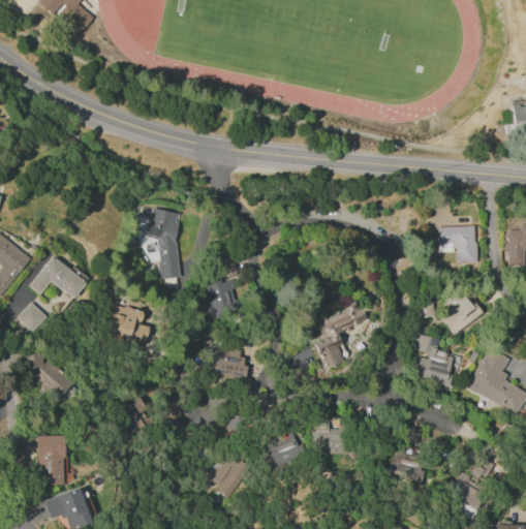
[(39,0),(38,1),(78,37),(94,18),(79,3),(82,1),(81,0),(39,0)]
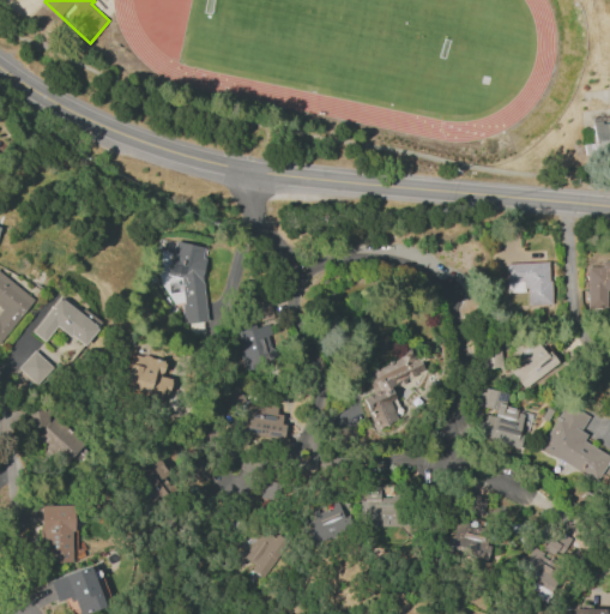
[(609,120),(595,120),(596,144),(591,144),(592,161),(609,160),(609,120)]
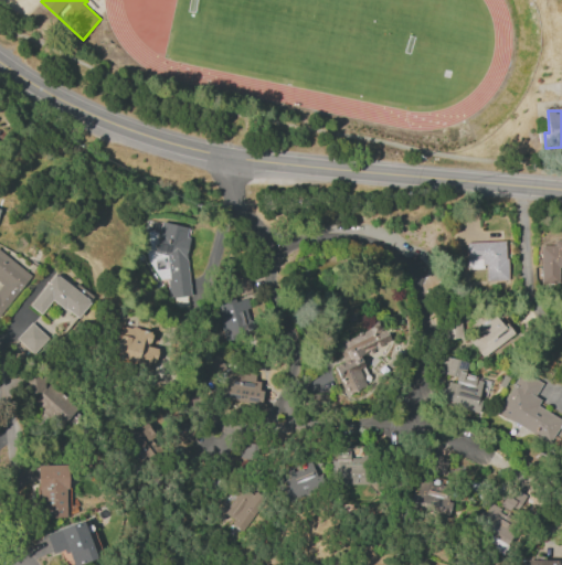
[(193,296),(189,252),(191,242),(190,232),(191,226),(163,222),(158,252),(169,254),(171,276),(170,283),(172,298),(193,296)]
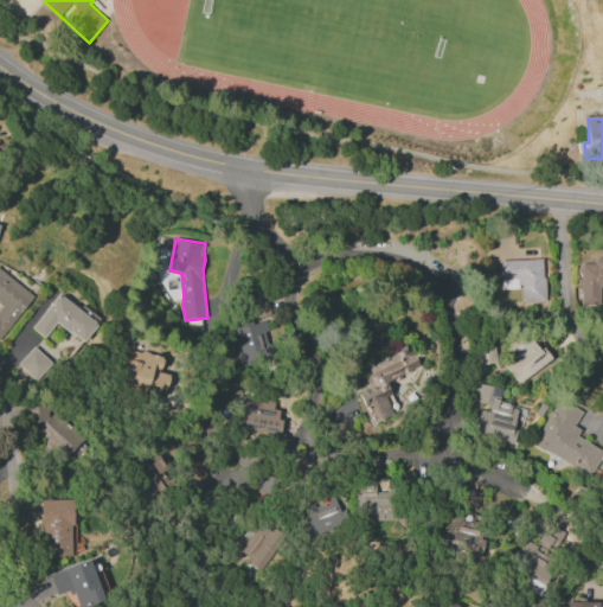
[(504,288),(524,287),(525,301),(547,301),(546,259),(502,260),(504,288)]
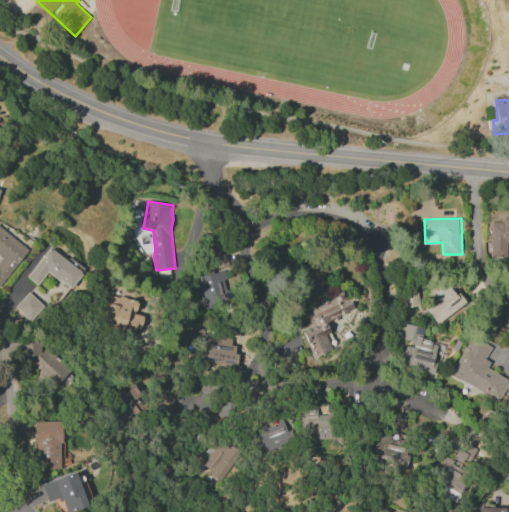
[(0,260),(0,286),(1,287),(30,248),(0,226),(0,254),(3,257),(0,260)]
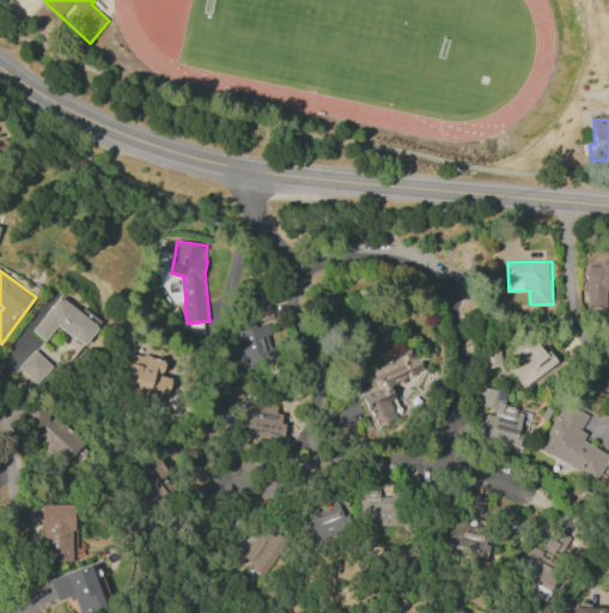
[(86,345),(101,327),(61,297),(35,331),(47,340),(59,325),(86,345)]
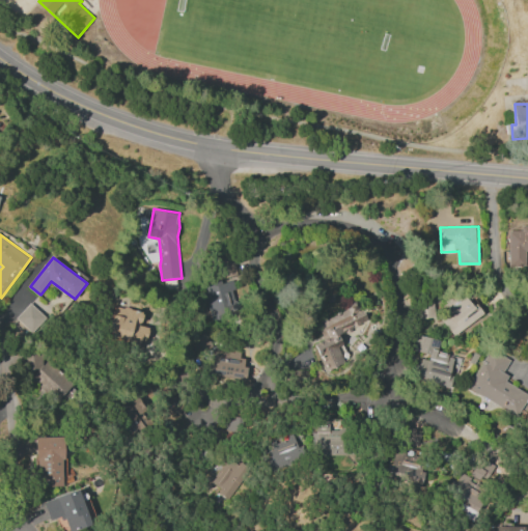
[(206,283),(211,319),(242,315),(237,260),(220,262),(222,281),(206,283)]
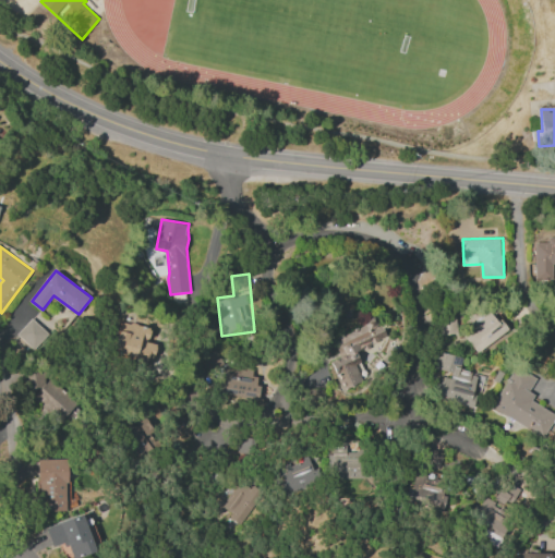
[(510,330),(503,318),(498,322),(487,304),(467,317),(472,327),(465,332),(478,352),(510,330)]
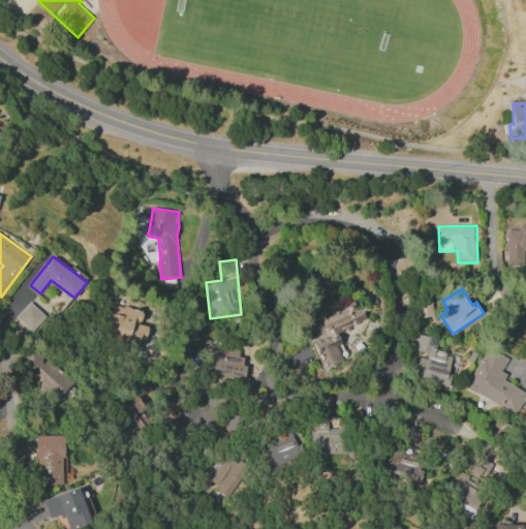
[(18,315),(32,331),(47,317),(32,302),(18,315)]
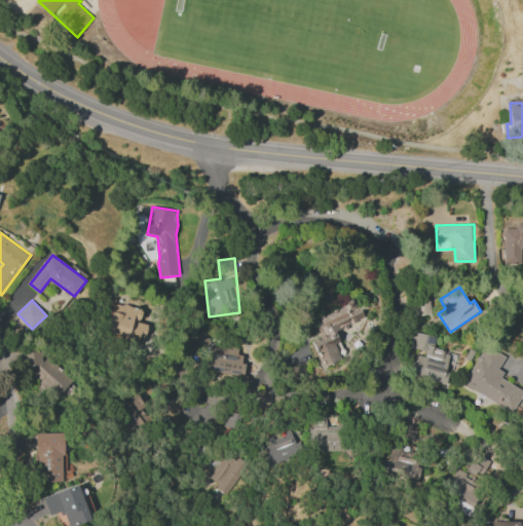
[(348,357),(338,333),(366,321),(358,300),(314,318),(323,336),(314,340),(326,367),(348,357)]
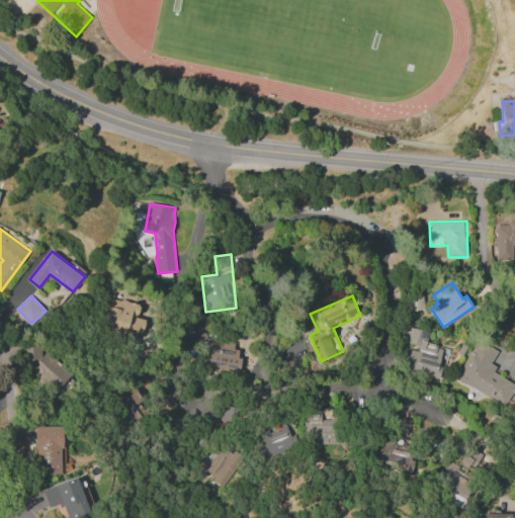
[(142,338),(147,320),(139,318),(142,305),(115,298),(107,330),(142,338)]
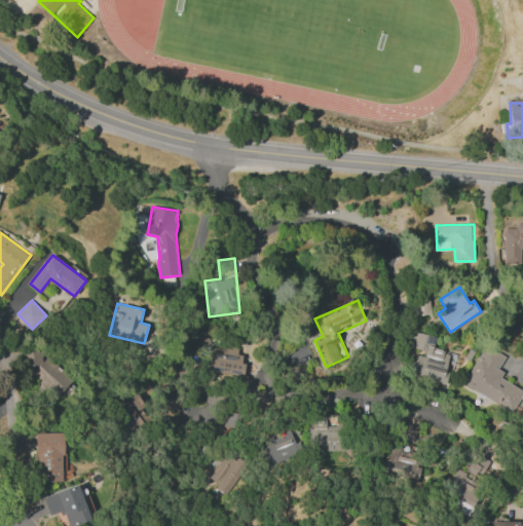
[(190,338),(198,351),(213,343),(216,347),(206,329),(190,338)]
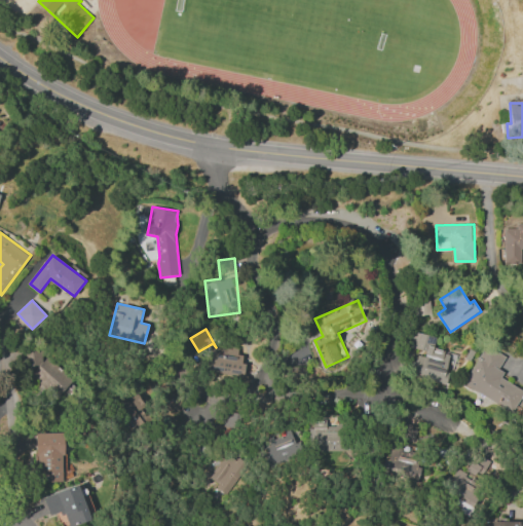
[(454,352),(435,348),(438,337),(415,332),(411,349),(418,350),(413,376),(447,383),(454,352)]
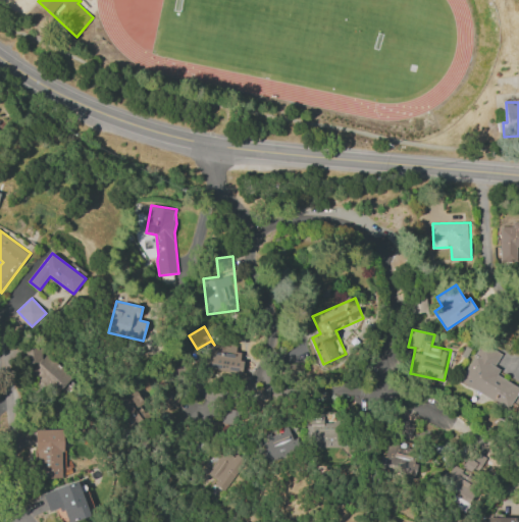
[(518,385),(495,373),(504,355),(481,343),(461,382),(515,411),(518,404),(518,385)]
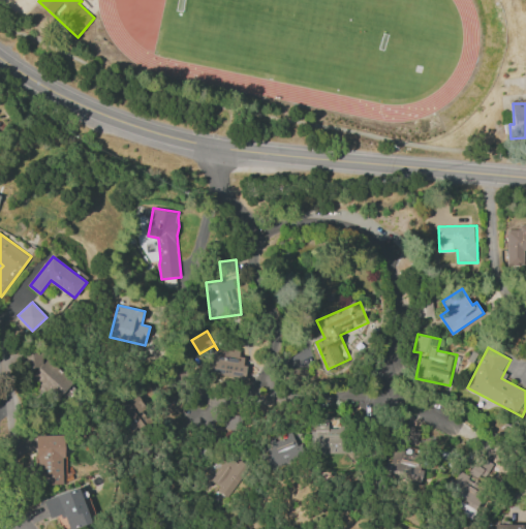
[(210,372),(246,379),(250,355),(214,348),(210,372)]
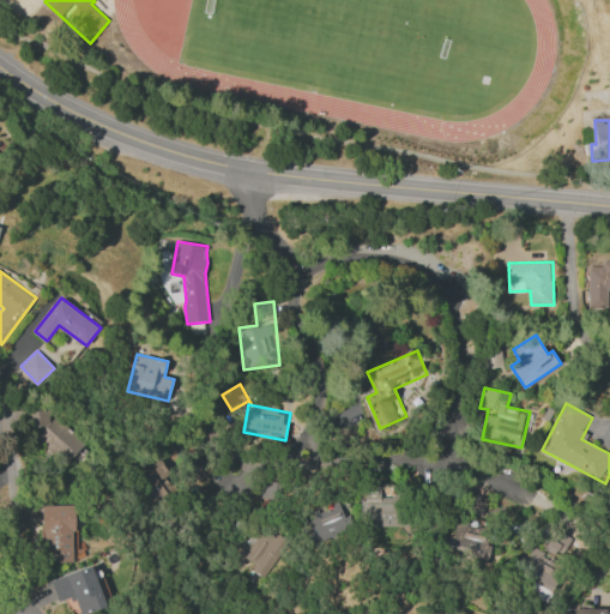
[(42,441),(48,440),(49,455),(60,453),(61,465),(76,463),(74,452),(85,451),(83,434),(70,435),(67,421),(52,423),(50,409),(30,411),(32,429),(40,428),(42,441)]
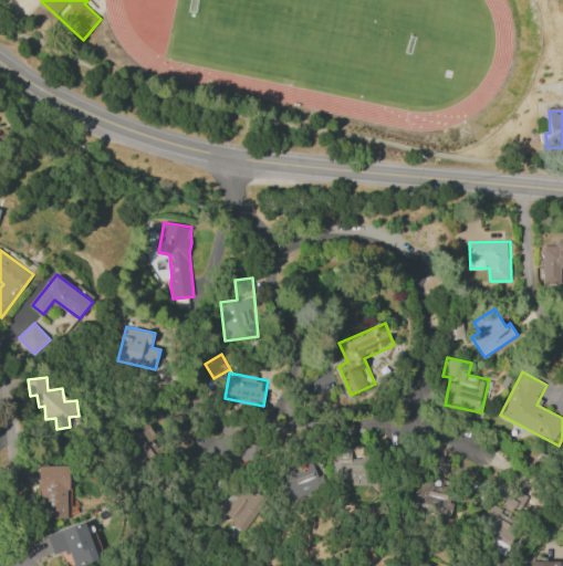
[(194,442),(198,427),(181,421),(177,437),(194,442)]
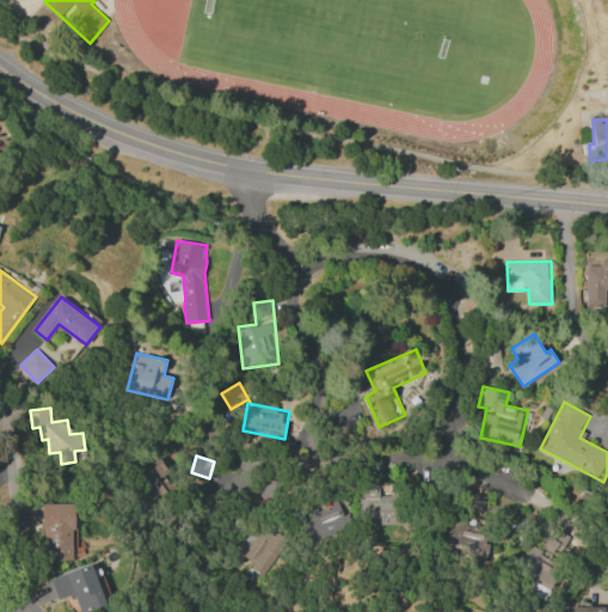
[(154,502),(177,485),(160,461),(137,477),(154,502)]
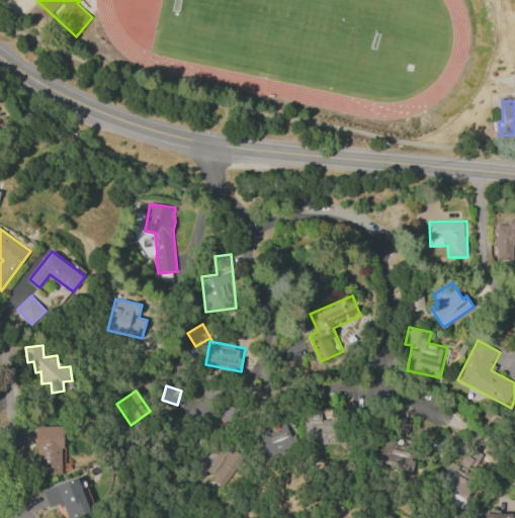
[(338,442),(339,412),(311,411),(310,441),(338,442)]
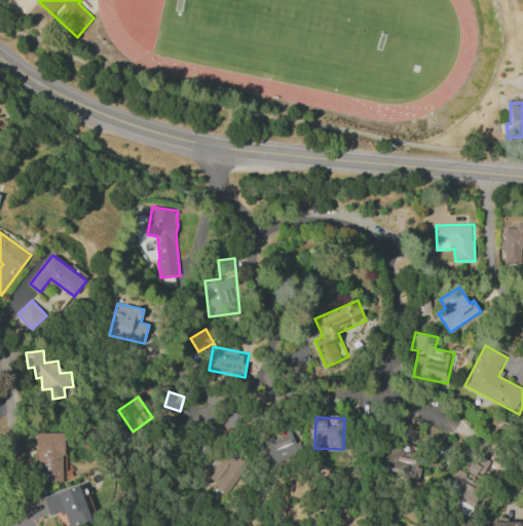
[(262,444),(271,466),(307,453),(299,430),(262,444)]
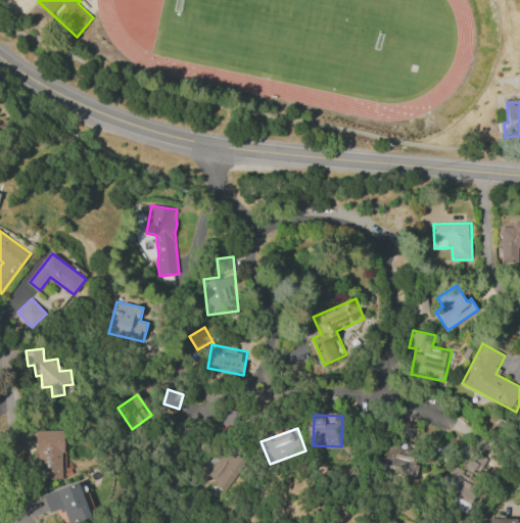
[(39,479),(65,478),(64,430),(37,430),(39,479)]
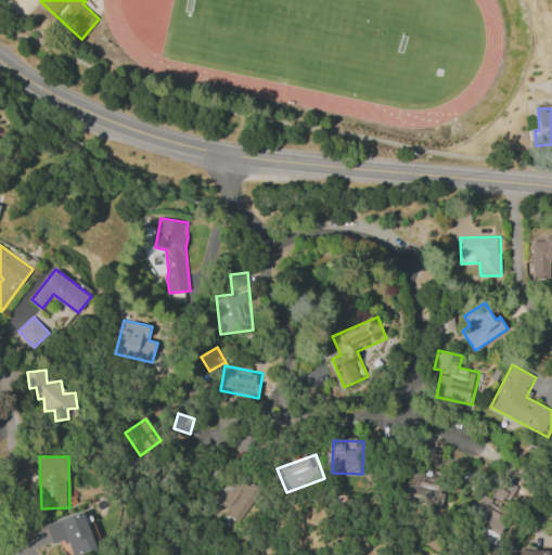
[(405,498),(443,507),(448,488),(434,485),(437,468),(428,466),(427,473),(415,469),(411,485),(408,483),(405,498)]
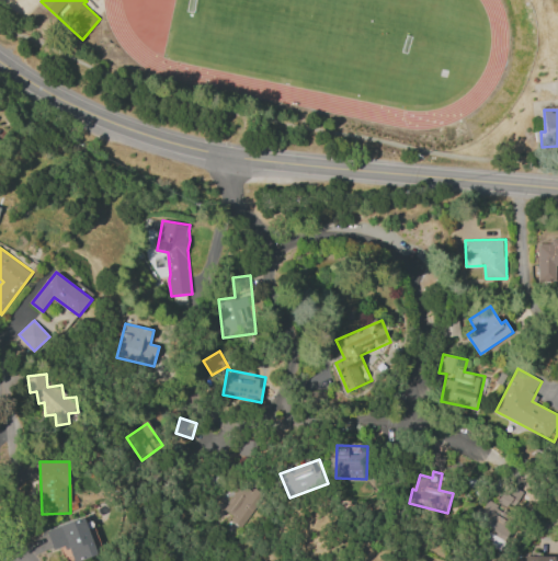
[(261,493),(234,481),(217,517),(245,529),(261,493)]
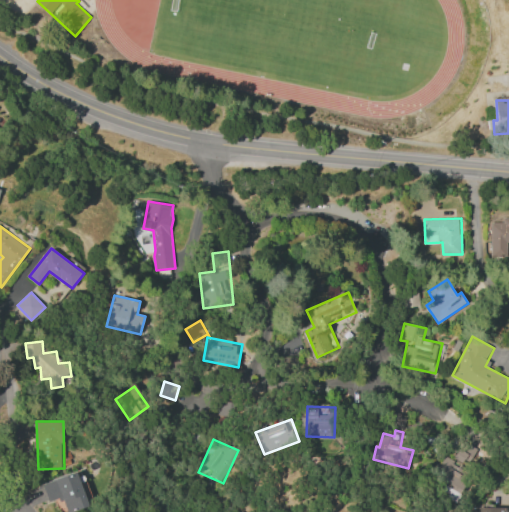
[(479,447),(463,441),(455,459),(445,455),(441,467),(436,465),(431,479),(462,492),(479,447)]
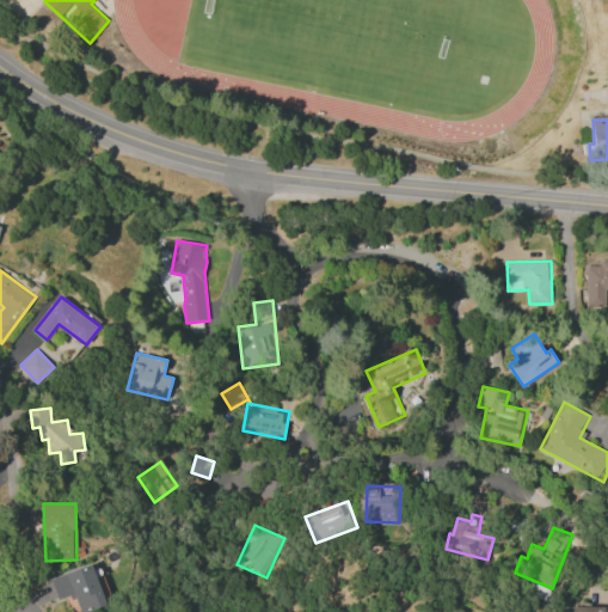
[(51,579),(60,601),(77,595),(81,611),(86,611),(108,605),(92,563),(51,579)]
